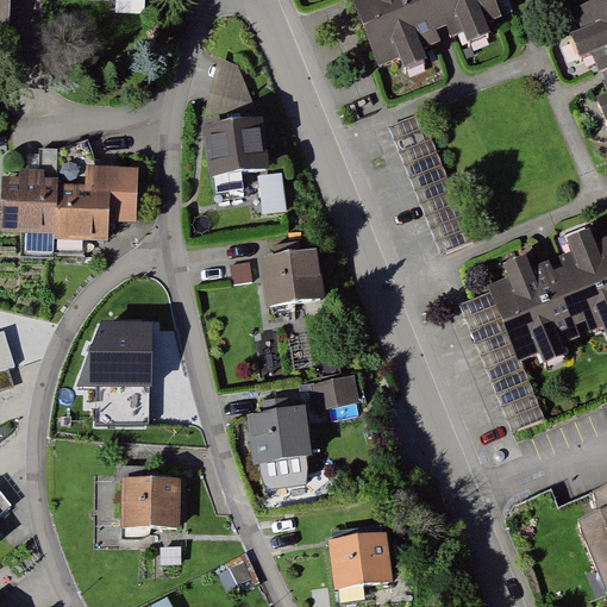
[(0,0),(0,37),(10,38),(11,0),(0,0)]
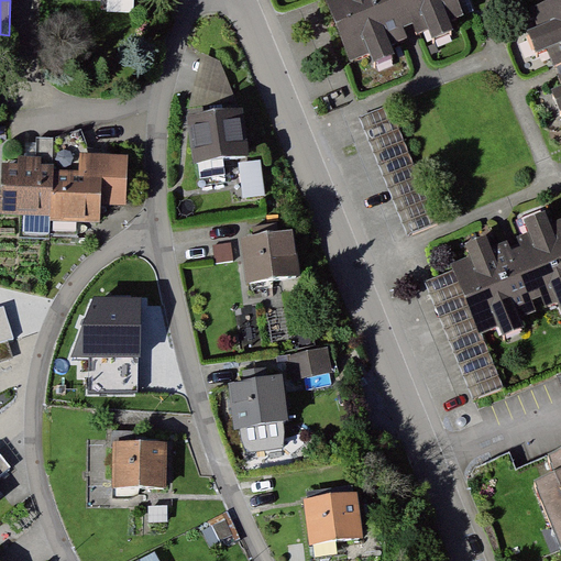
[(323,0),(348,58),(364,52),(369,64),(395,54),(391,43),(427,29),(432,40),(453,31),(449,21),(464,14),(458,0),(323,0)]
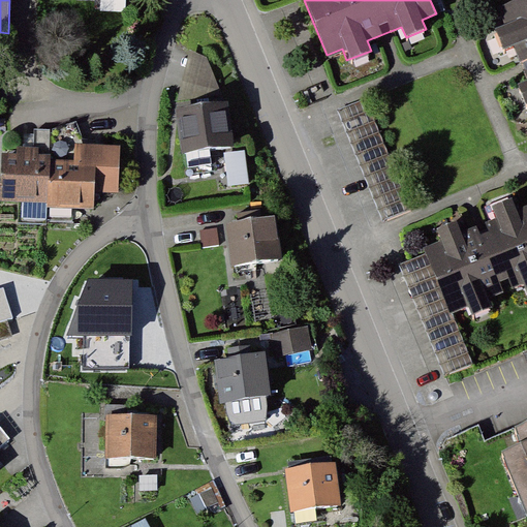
[(521,0),(492,12),(499,31),(487,36),(496,57),(508,52),(522,85),(507,90),(517,112),(526,106),(526,0),(521,0)]
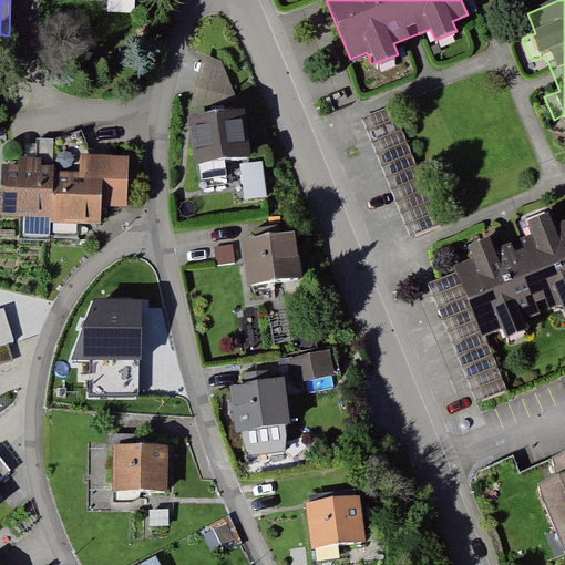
[(222,59),(202,53),(189,105),(239,102),(222,59)]
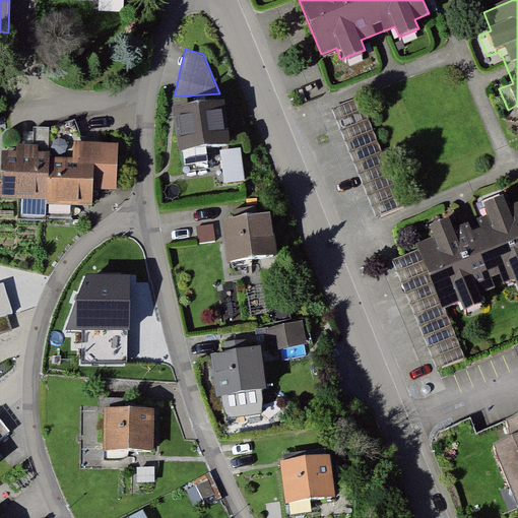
[(223,105),(173,111),(180,165),(231,158),(223,105)]
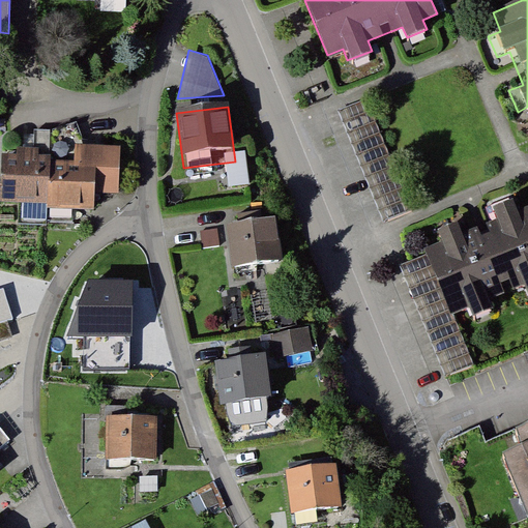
[(342,122),(376,196),(403,183),(369,110),(342,122)]
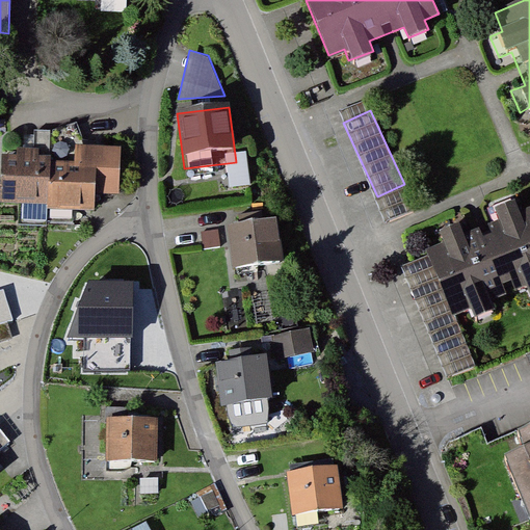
[(84,139),(77,120),(50,129),(48,208),(95,210),(96,192),(121,194),(123,147),(104,146),(105,133),(99,132),(95,139),(84,139)]
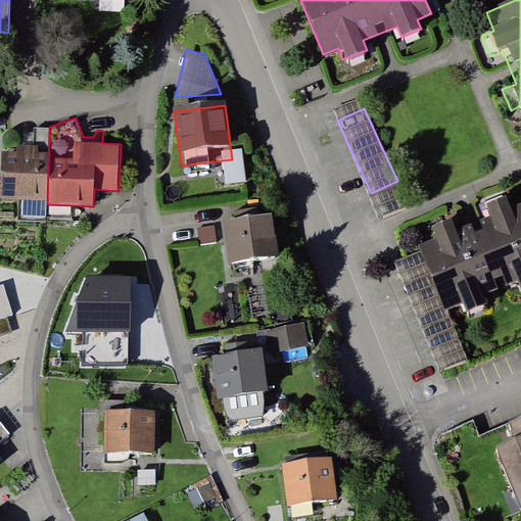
[(16,151),(1,150),(0,163),(0,201),(47,204),(49,127),(35,127),(34,146),(15,145),(16,151)]
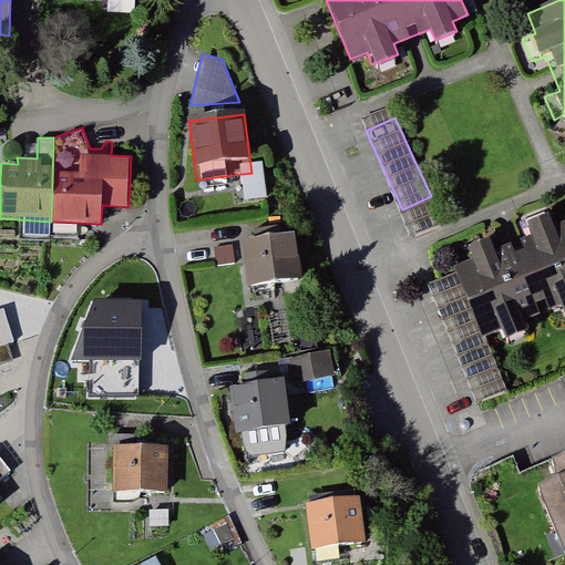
[(464,263),(444,270),(447,275),(473,339),(489,332),(494,346),(521,335),(516,325),(553,309),(557,320),(564,317),(564,223),(547,230),(542,217),(515,228),(522,244),(486,259),(480,244),(459,252),(464,263)]
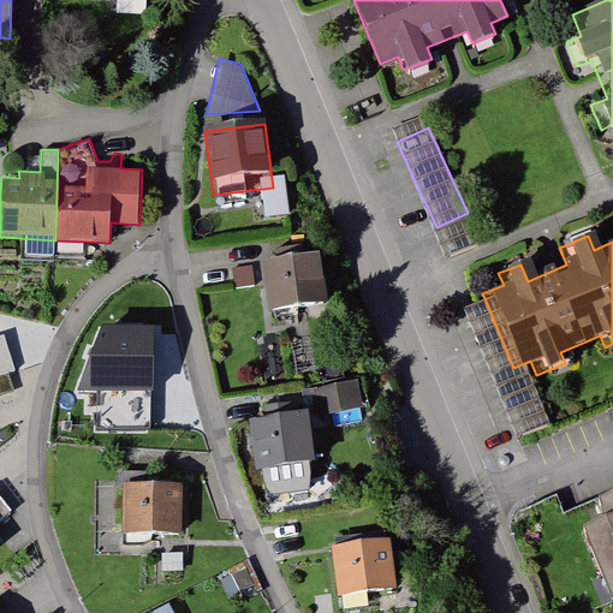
[(319,253),(262,260),(268,309),(325,302),(319,253)]
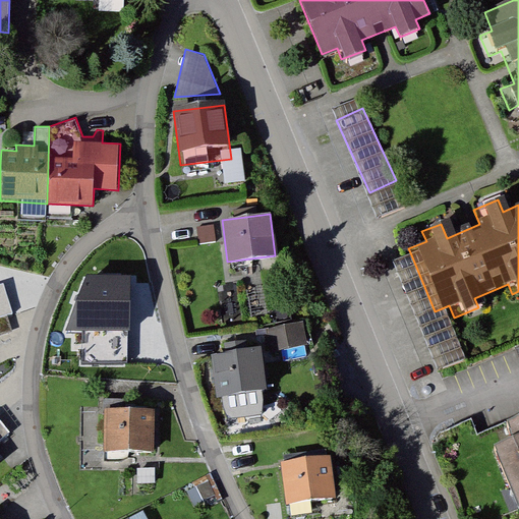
[(128,275),(85,273),(65,330),(128,329),(128,275)]
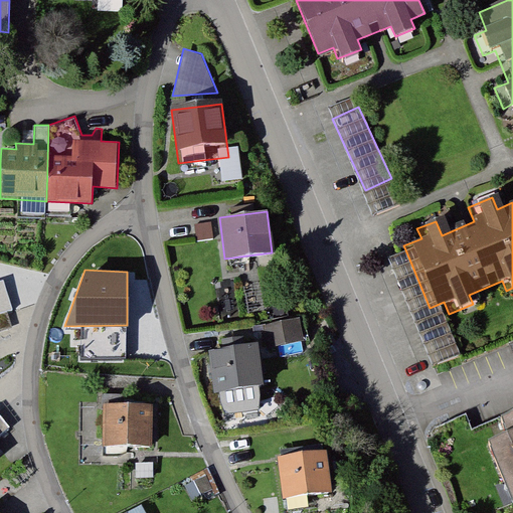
[(6,311),(0,312),(0,328),(10,326),(8,318),(6,311)]
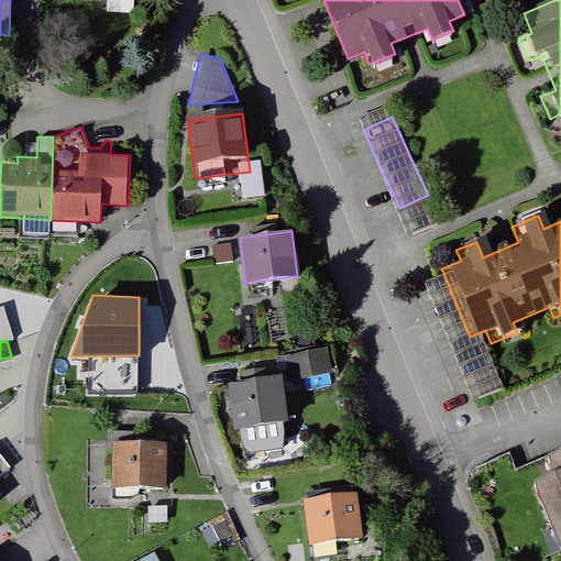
[(327,347),(285,353),(290,381),(331,373),(327,347)]
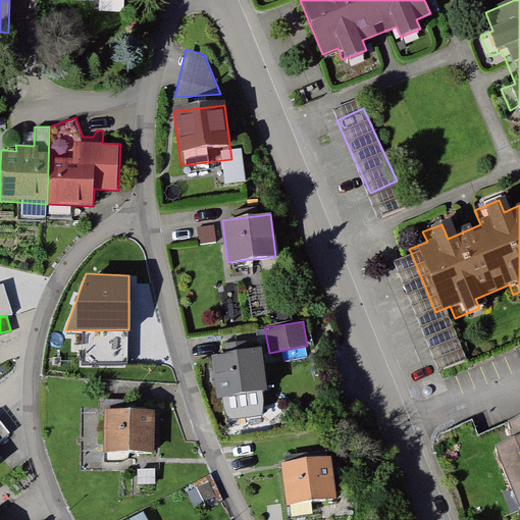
[(224,353),(209,355),(214,398),(221,397),(222,407),(229,412),(257,409),(261,402),(260,393),(266,392),(261,349),(247,351),(246,340),(223,343),(224,353)]
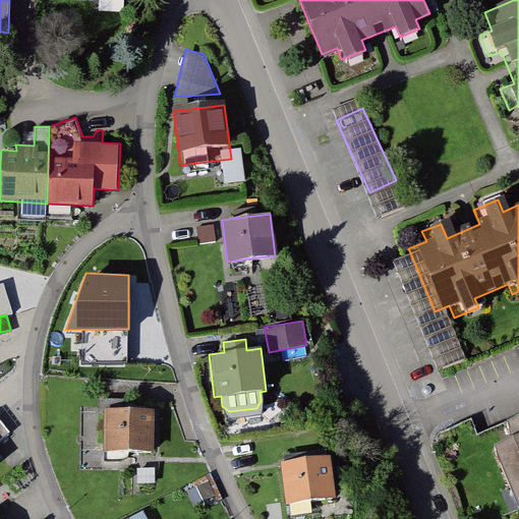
[(153,404),(102,403),(101,450),(152,452),(153,404)]
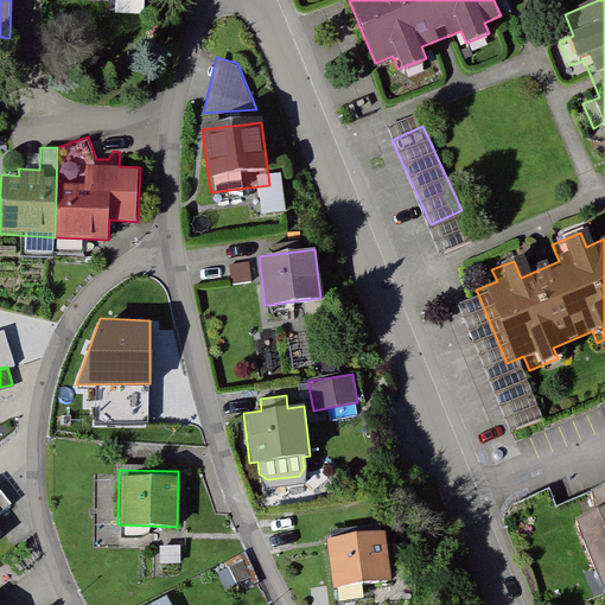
[(583,516),(565,523),(593,588),(604,584),(604,486),(575,500),(583,516)]
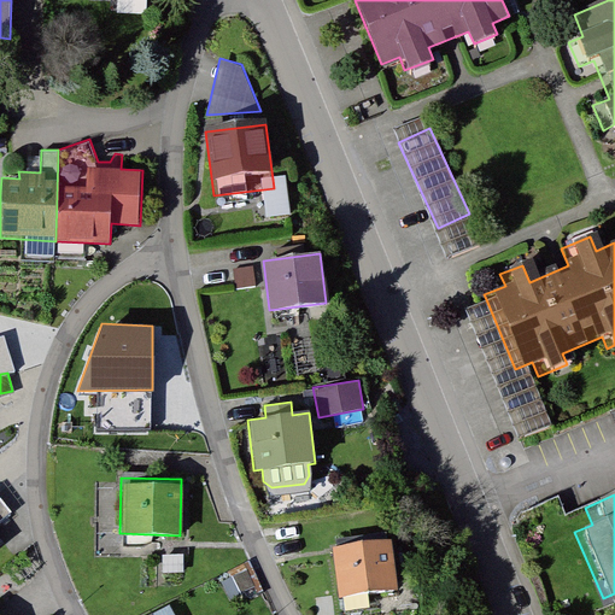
[(0,531),(11,522),(0,509),(0,531)]
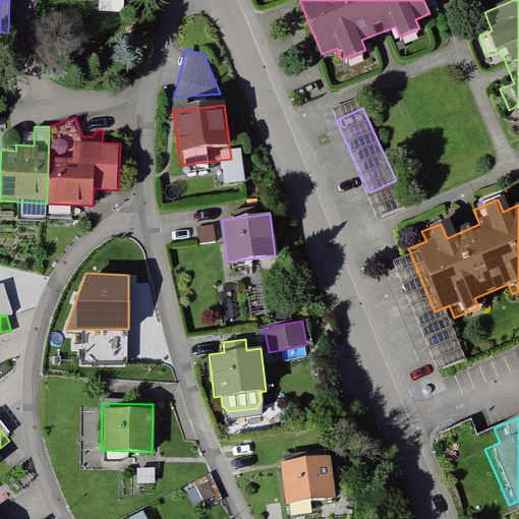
[(330,455),(280,461),(285,505),(335,499),(330,455)]
